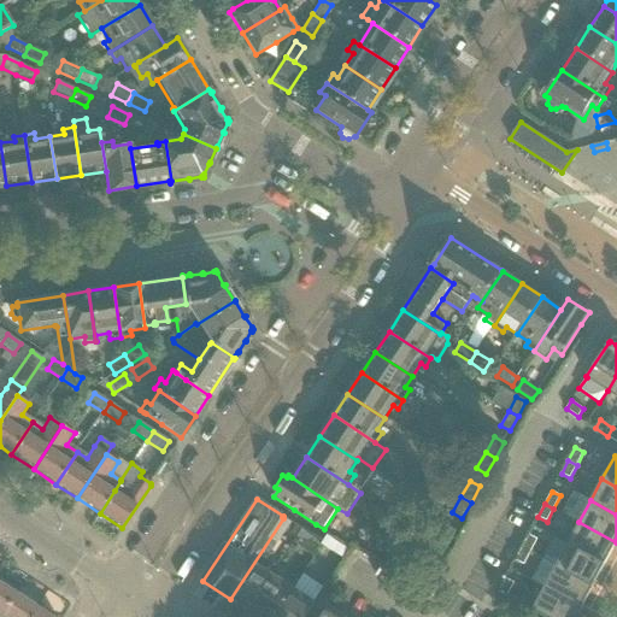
[(230,599),(251,612),(275,576),(262,568),(291,523),(283,518),(230,599)]
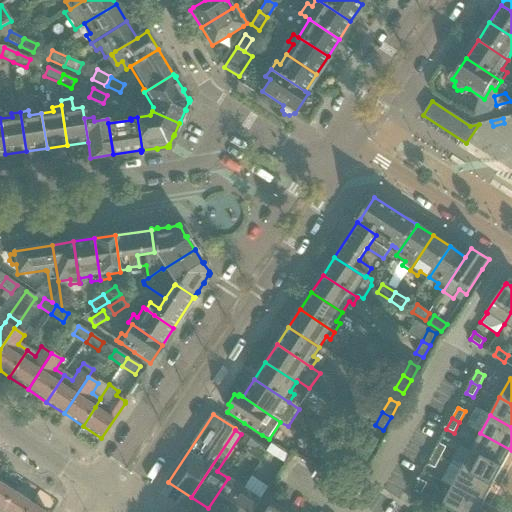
[(511,450),(480,433),(471,451),(502,468),(511,450)]
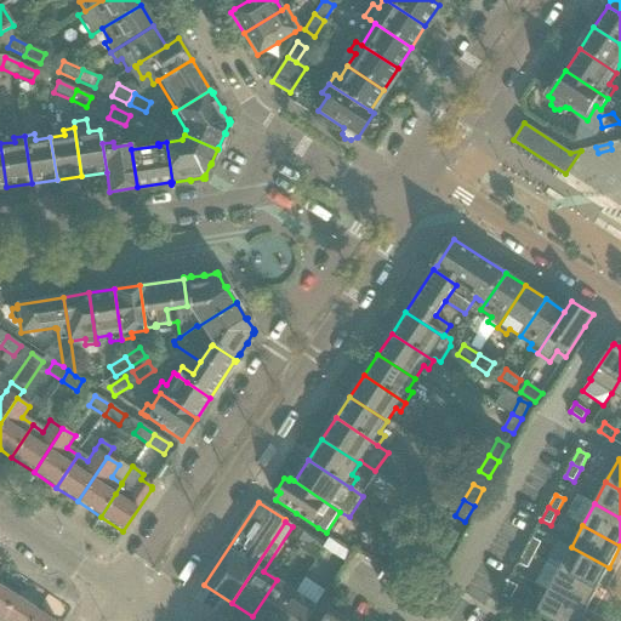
[(448,552),(456,536),(446,530),(438,546),(448,552)]
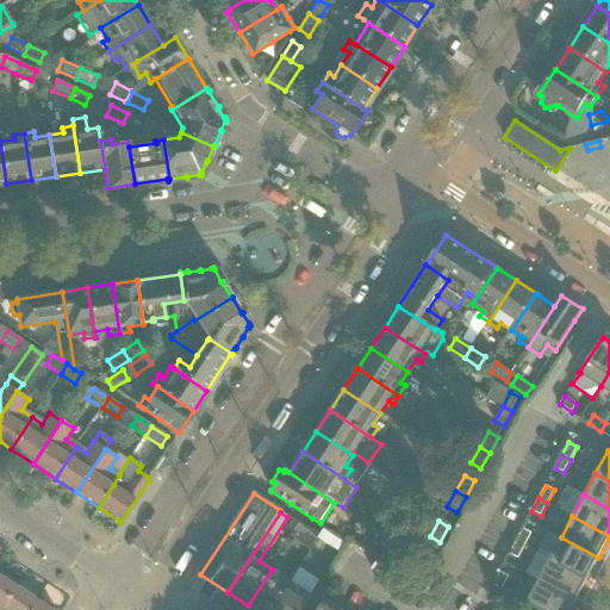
[(299,522),(293,530),(315,543),(319,536),(299,522)]
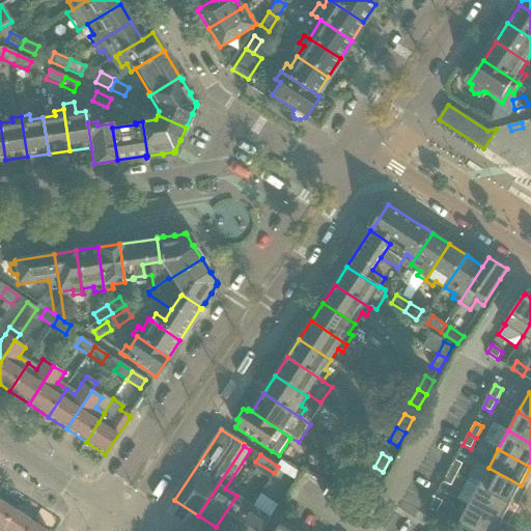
[(456,475),(463,464),(455,460),(449,471),(456,475)]
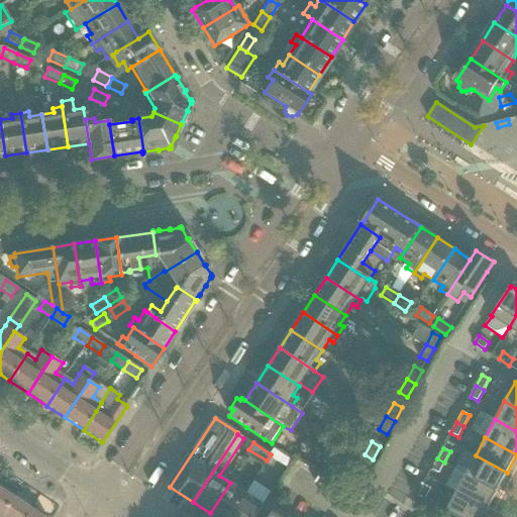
[(365,454),(356,469),(365,473),(373,459),(365,454)]
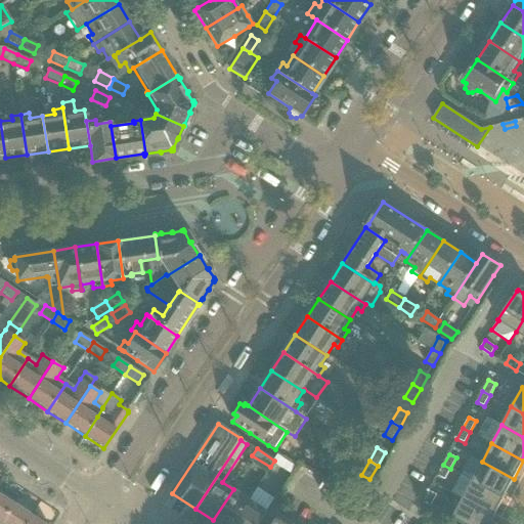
[(472,480),(504,497),(514,479),(482,462),(472,480)]
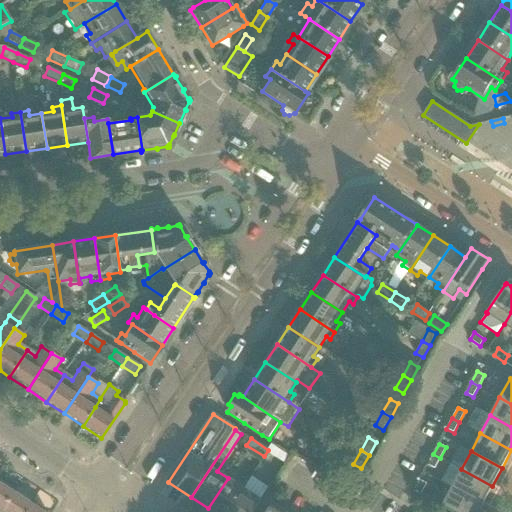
[(440,458),(433,454),(427,465),(435,469),(440,458)]
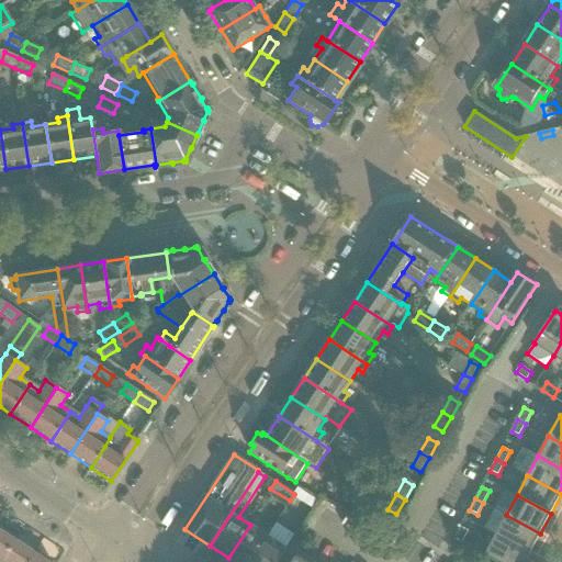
[(388,514),(380,528),(389,532),(396,518),(388,514)]
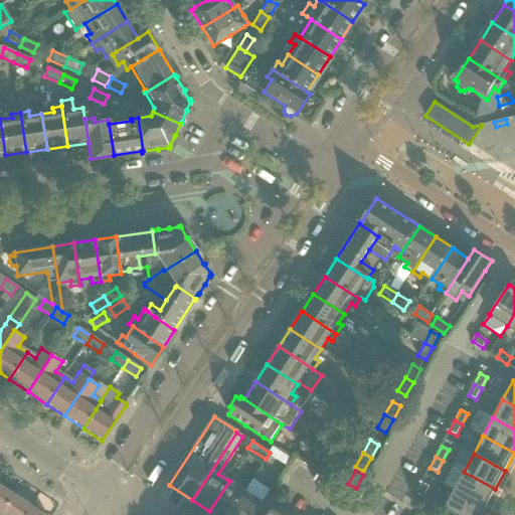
[(455,491),(486,507),(495,489),(464,472),(455,491)]
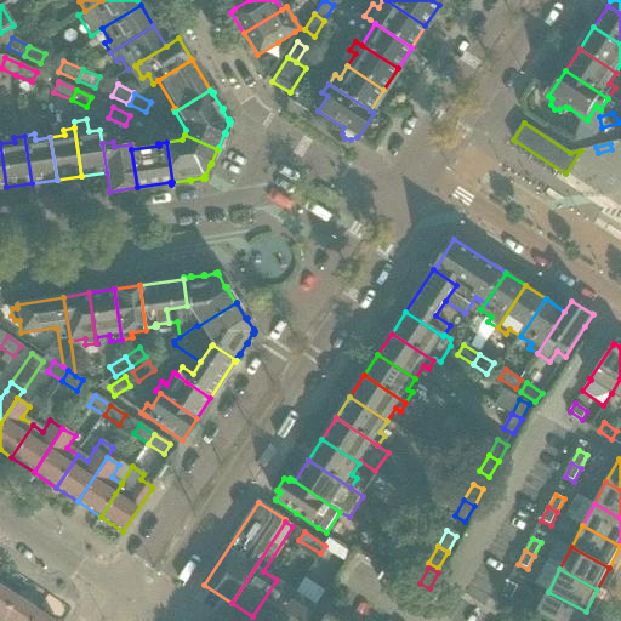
[(277,580),(252,616),(261,620),(278,620),(297,592),(288,586),(277,579),(277,580)]
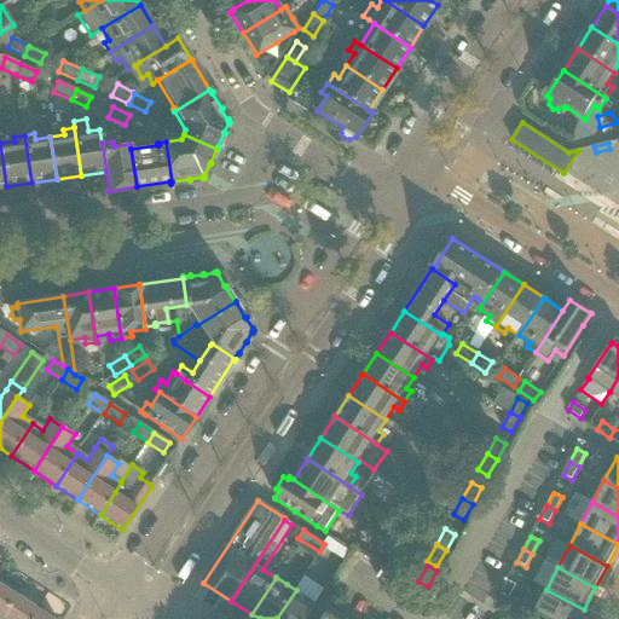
[(516,585),(508,580),(501,594),(509,597),(516,585)]
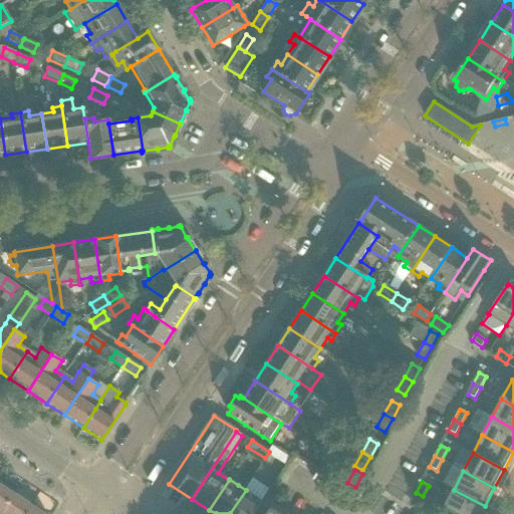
[(0,510),(11,494),(0,486),(0,510)]
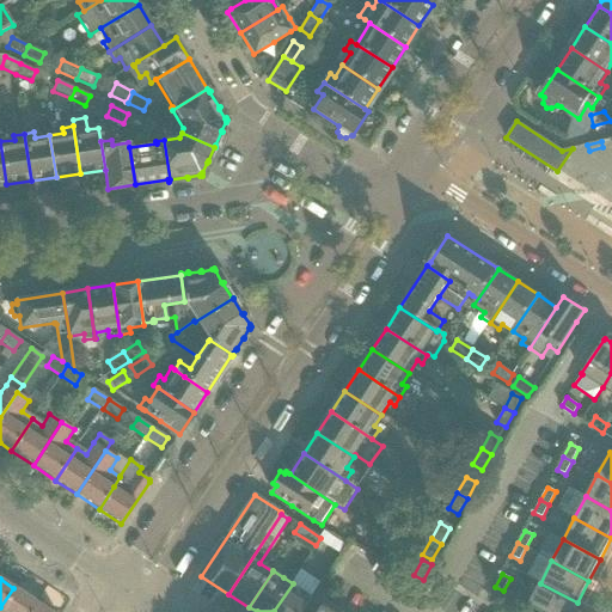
[(293,583),(274,611),(303,611),(312,598),(300,589),(293,583)]
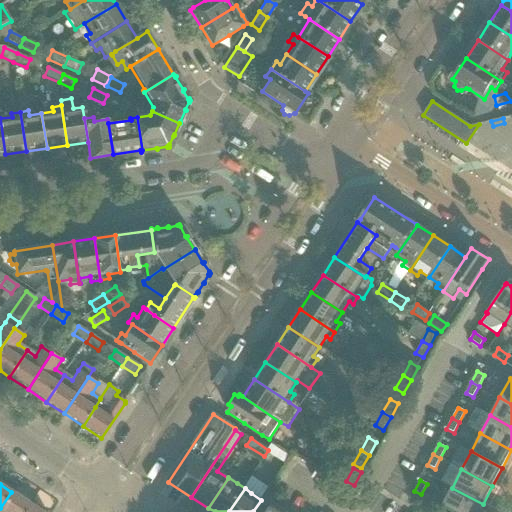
[(478,511),(483,504),(452,488),(442,506),(452,511),(478,511)]
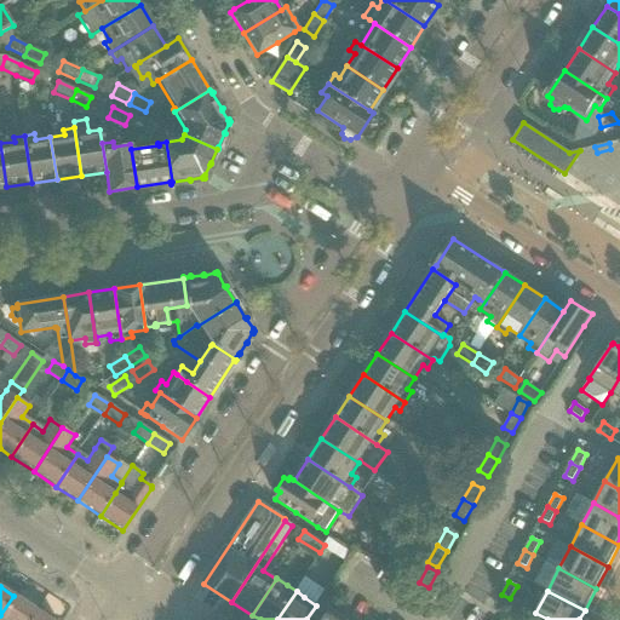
[(0,615),(0,619),(29,619),(36,610),(13,596),(0,615)]
